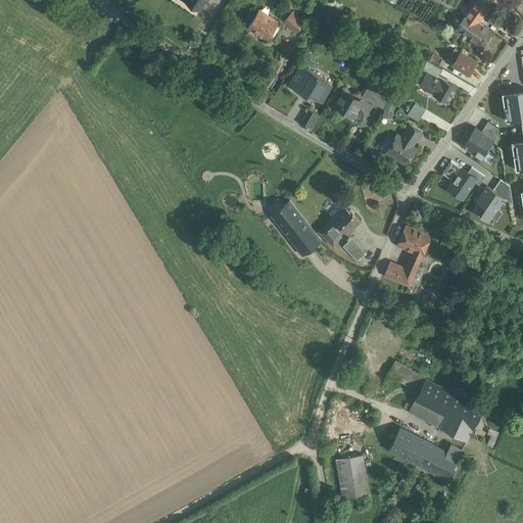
[(185,0),(199,8),(204,0),(185,0)]
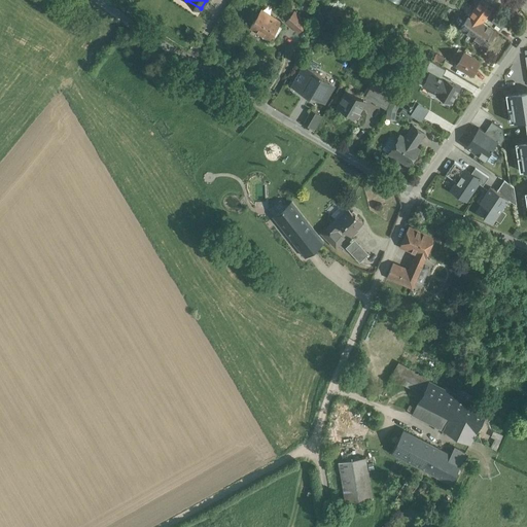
[(260,8),(250,26),(270,37),(280,21),(260,8)]
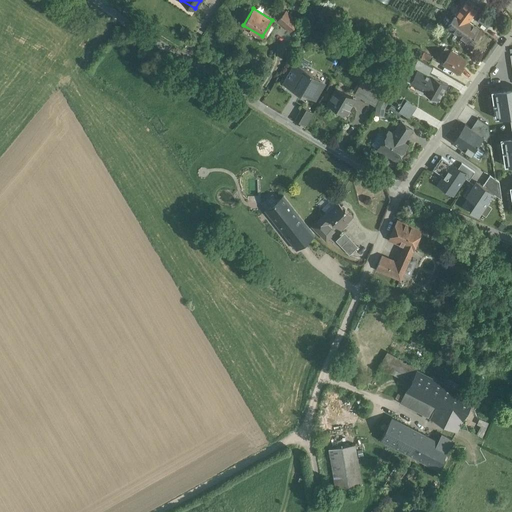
[(472,15),(487,26),(492,19),(477,8),(472,15)]
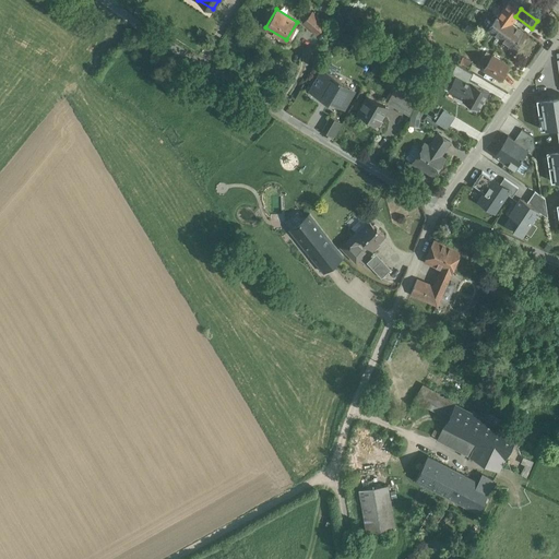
[(325,22),(312,11),(304,21),(317,32),(325,22)]
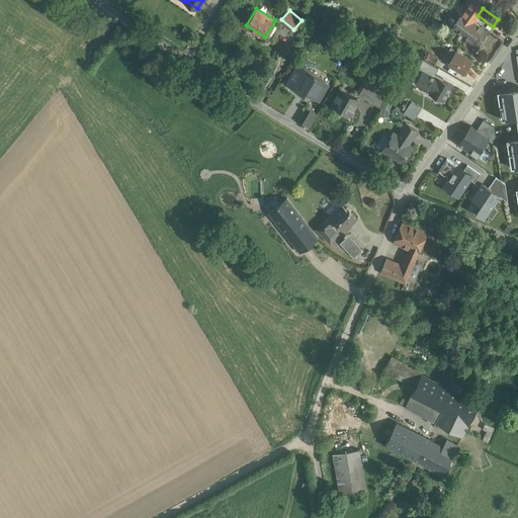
[(461,15),(453,25),(463,33),(477,44),(487,30),(472,20),(471,22),(461,15)]
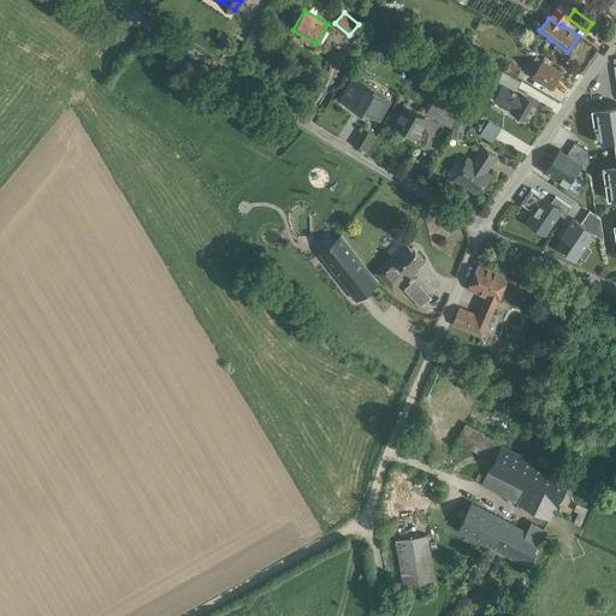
[(561,71),(543,59),(539,64),(533,60),(528,69),(534,72),(533,76),(551,87),(561,71)]
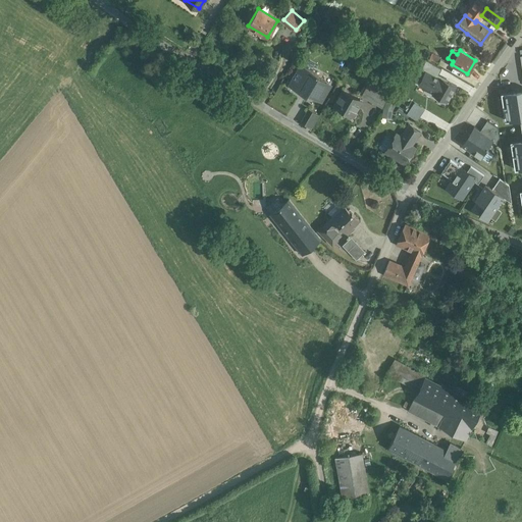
[(440,58),(431,53),(430,55),(428,59),(436,64),(440,58)]
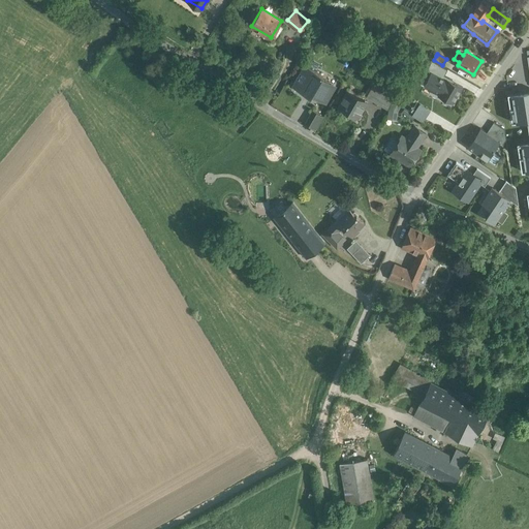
[(322,74),(308,66),(304,72),(302,71),(298,80),(300,81),(296,88),(305,93),(306,91),(324,102),(334,86),(329,83),(330,81),(321,76),(322,74)]
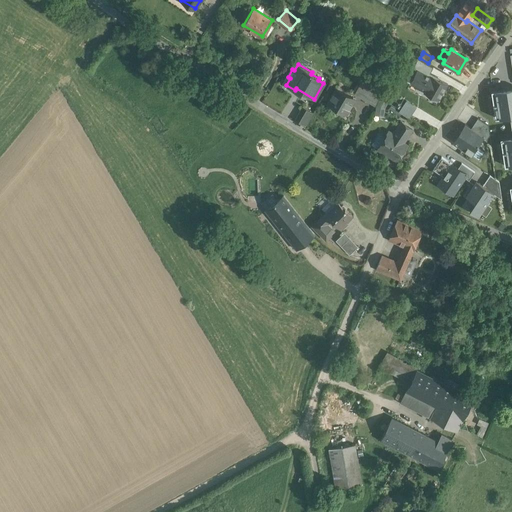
[(429,75),(417,69),(410,81),(422,87),(429,75)]
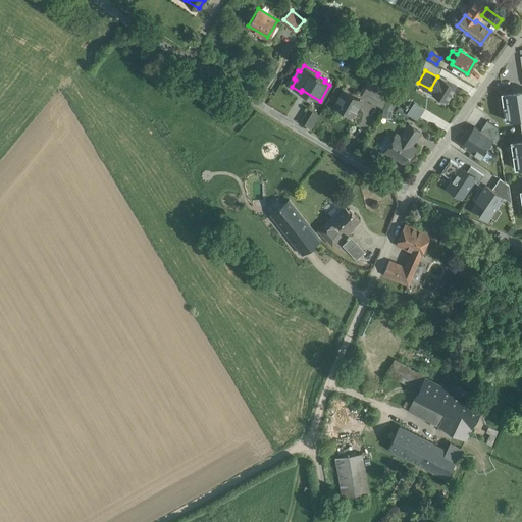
[(456,85),(441,77),(440,79),(437,76),(430,89),(433,91),(432,93),(447,101),(456,85)]
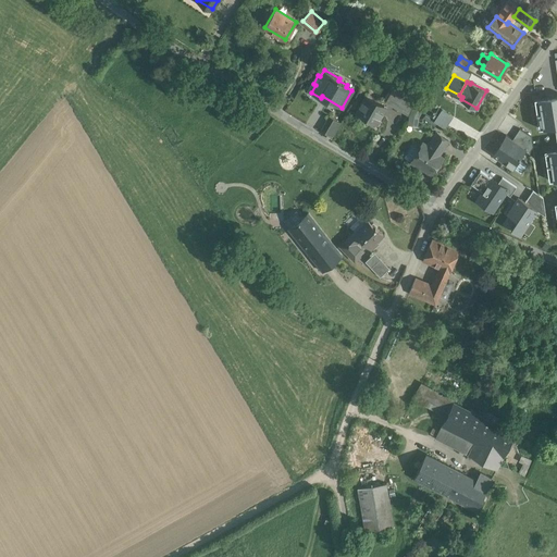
[(401,94),(393,88),(386,100),(395,106),(401,94)]
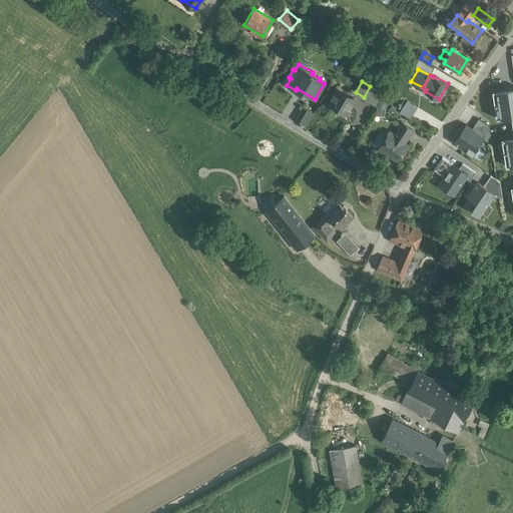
[(383,93),(370,86),(364,97),(377,104),(383,93)]
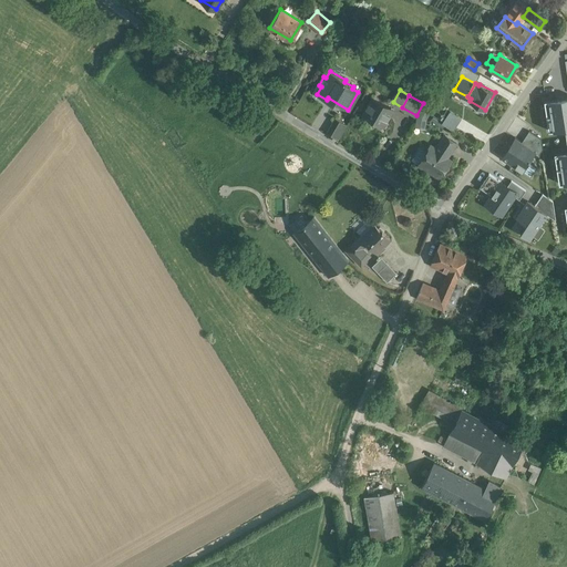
[(392,110),(372,98),(363,114),(383,125),(392,110)]
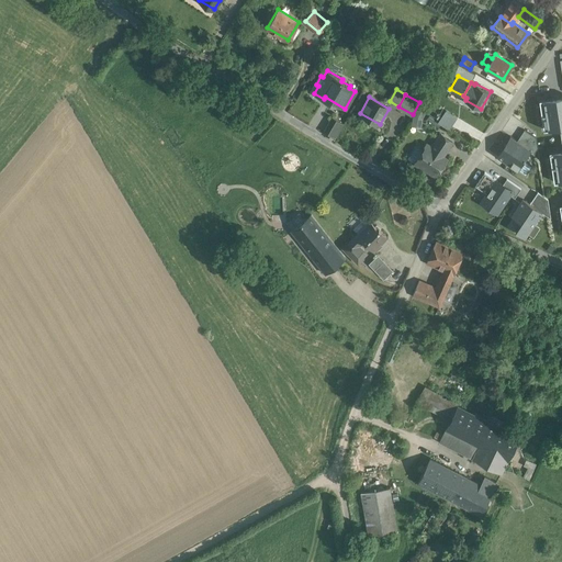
[(561,98),(538,101),(542,131),(561,127),(561,98)]
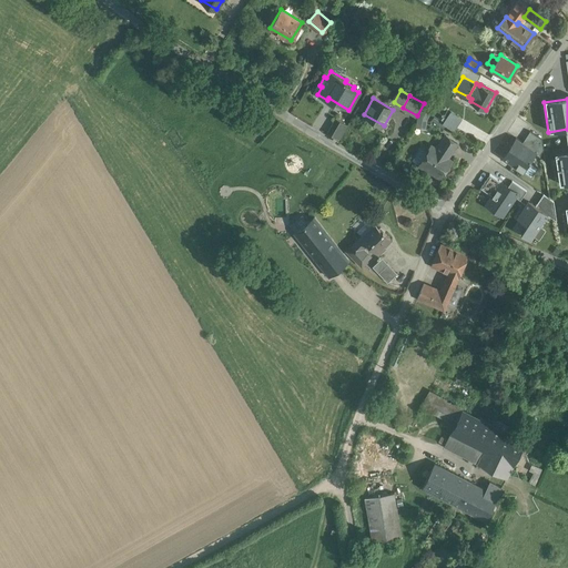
[(462,118),(450,110),(443,122),(454,130),(462,118)]
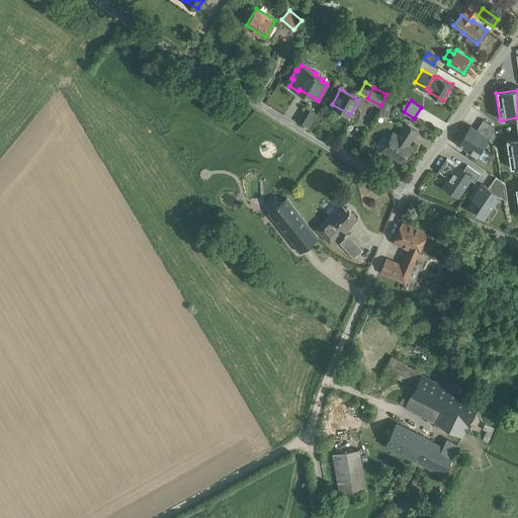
[(317,113),(306,106),(298,119),(310,126),(317,113)]
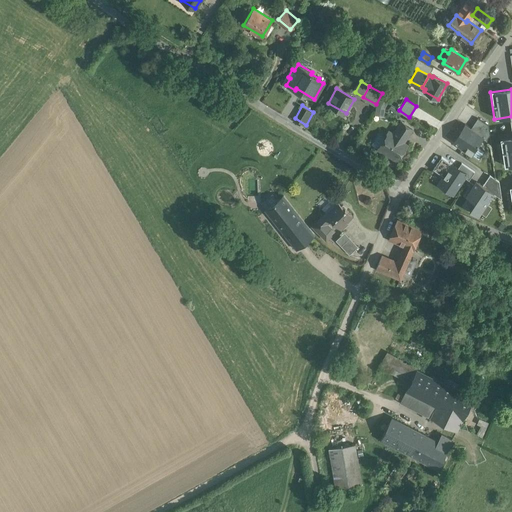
[(479,118),(473,127),(484,136),(488,138),(491,134),(490,125),(479,118)]
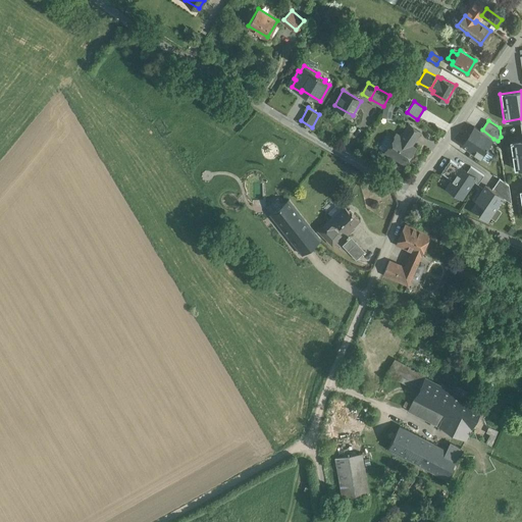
[(420,132),(410,124),(405,132),(415,139),(420,132)]
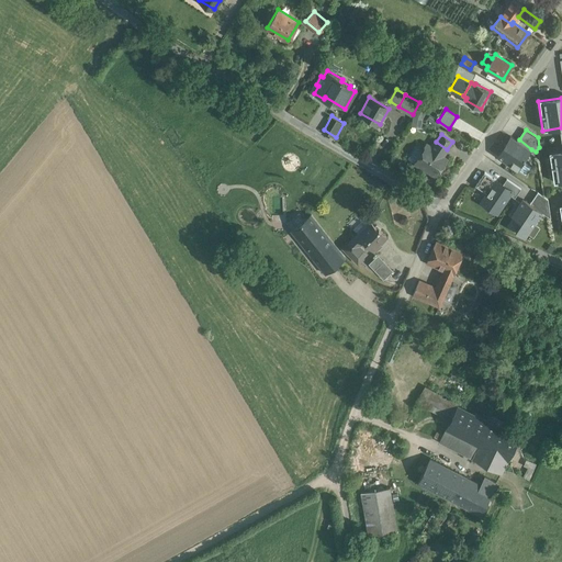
[(519,169),(531,149),(519,139),(510,135),(498,156),(519,169)]
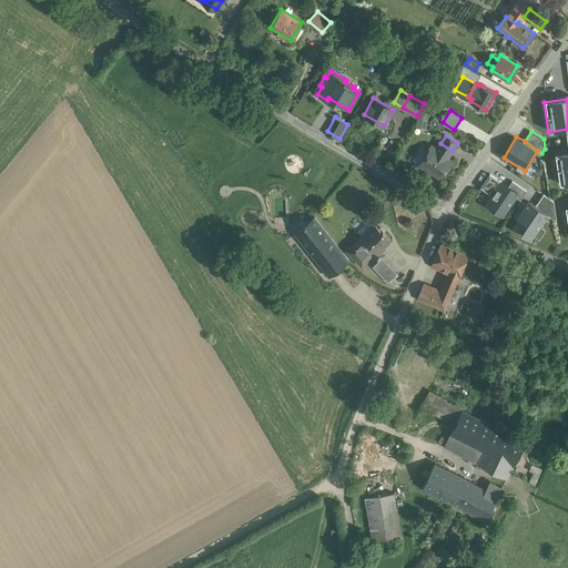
[(440,143),(436,149),(432,145),(427,151),(428,152),(419,164),(430,171),(440,176),(452,161),(449,159),(447,160),(446,155),(448,154),(452,151),(440,143)]
